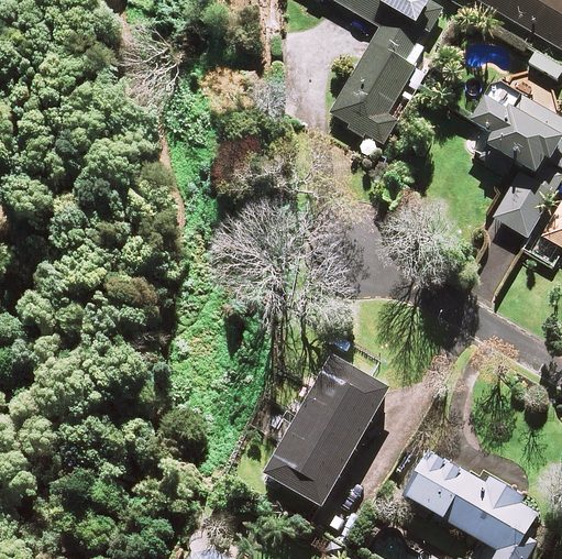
[(427,73),(415,65),(426,45),(422,44),(443,8),(430,0),(334,0),(381,26),(331,113),(383,143),(397,118),(388,113),(407,80),(418,86),(427,73)]
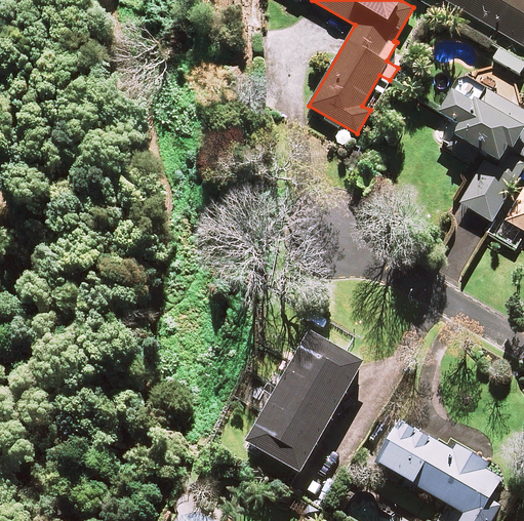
[(446,0),(523,45),(523,0),(446,0)]
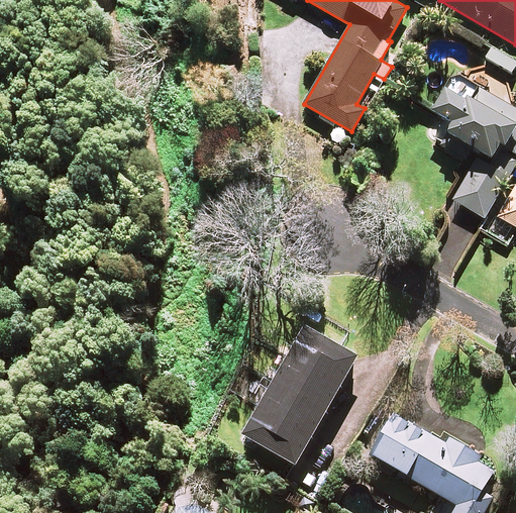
[(458,18),(451,29),(479,44),(486,33),(458,18)]
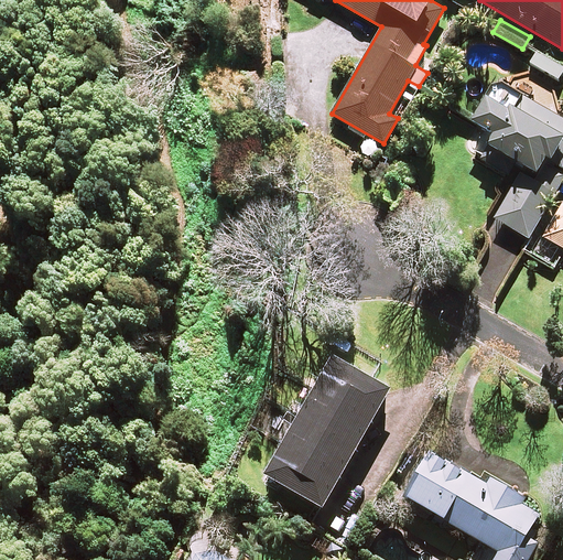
[(562,63),(537,49),(529,62),(558,77),(562,67),(562,63)]
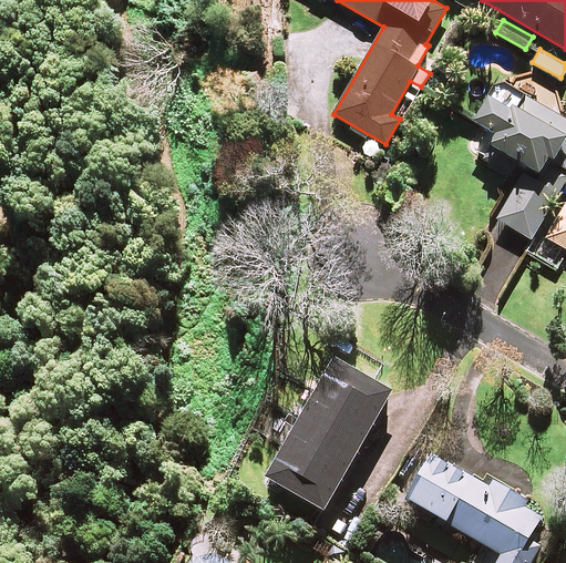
[(565,118),(526,98),(520,109),(511,103),(506,110),(486,99),(473,124),(496,137),(484,160),(511,175),(515,167),(523,172),(496,219),(534,241),(565,183),(565,170),(565,118)]
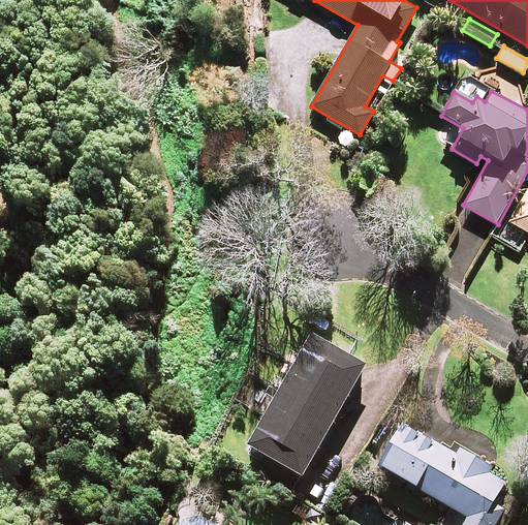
[(527,188),(500,236),(518,245),(527,229),(527,188)]
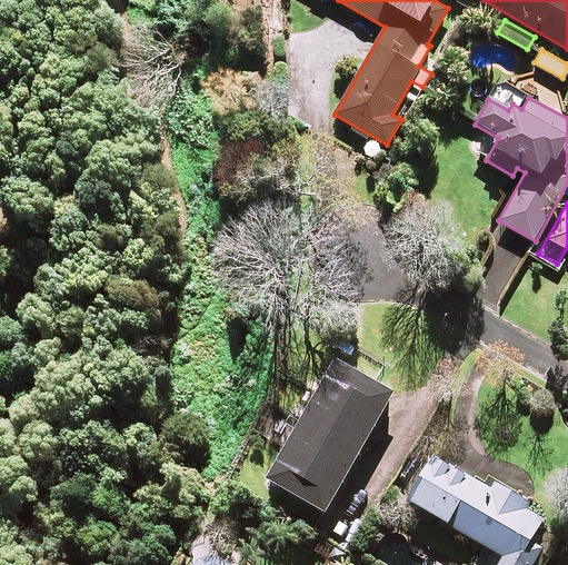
[(392,393),(335,359),(267,479),(325,513),(392,393)]
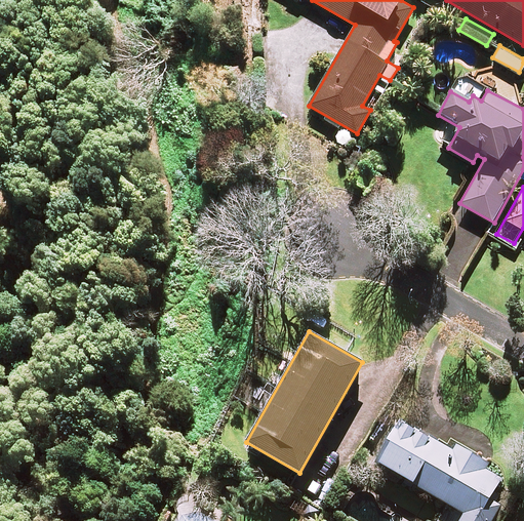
[(452,450),(399,419),(392,432),(384,427),(376,439),(386,444),(375,461),(462,511),(456,520),(490,520),(499,506),(488,499),(504,472),(455,444),(452,450)]
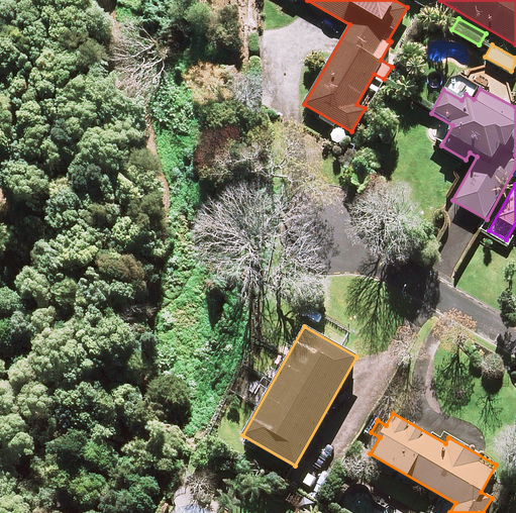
[(212,512),(214,511),(184,494),(172,512),(212,512)]
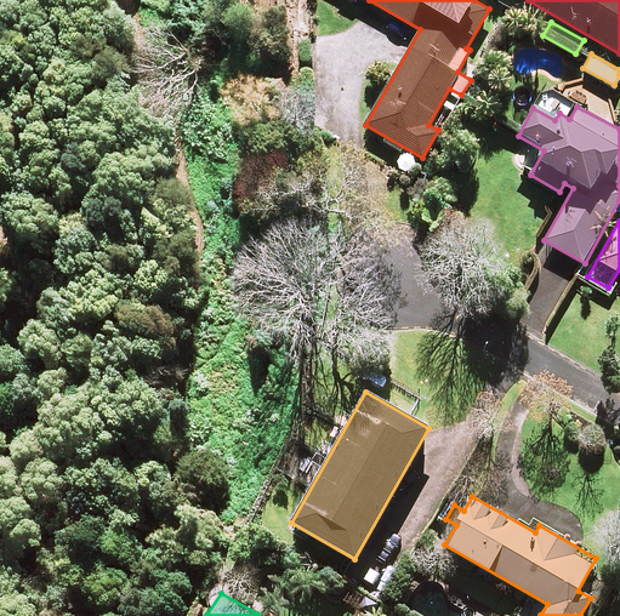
All buildings are outlined.
